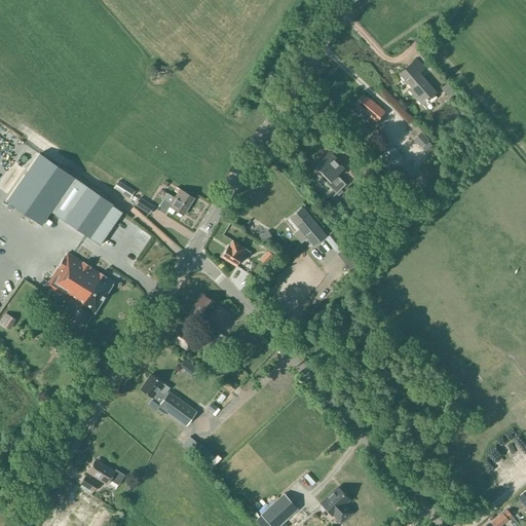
[(424,69),(416,60),(399,74),(411,88),(409,90),(421,105),(436,92),(419,74),(424,69)]
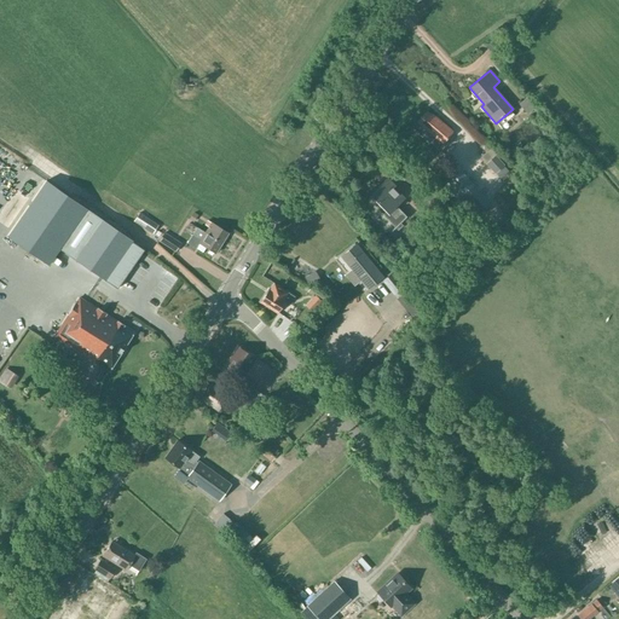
[(527,98),(522,103),(530,111),(536,106),(527,98)]
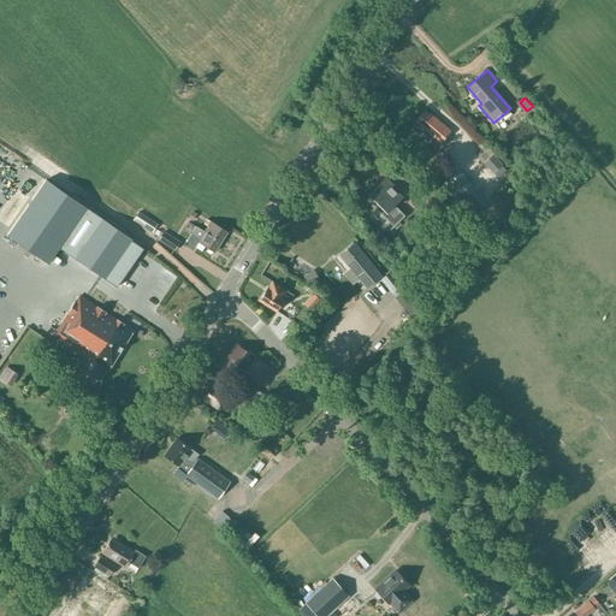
[(428,114),(425,111),(415,122),(431,135),(427,141),(436,148),(451,131),(430,113),(428,114)]
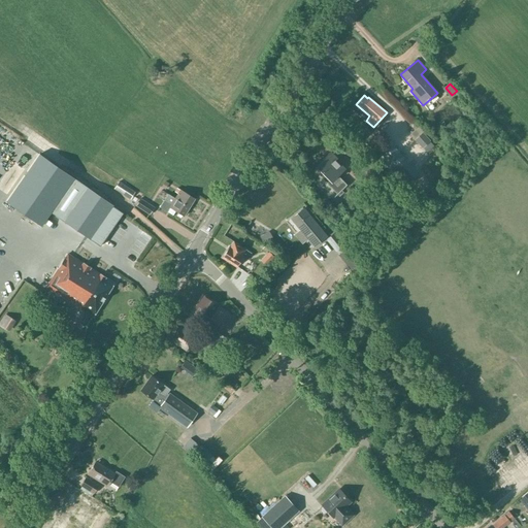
[(409,121),(399,129),(407,139),(419,131),(409,121)]
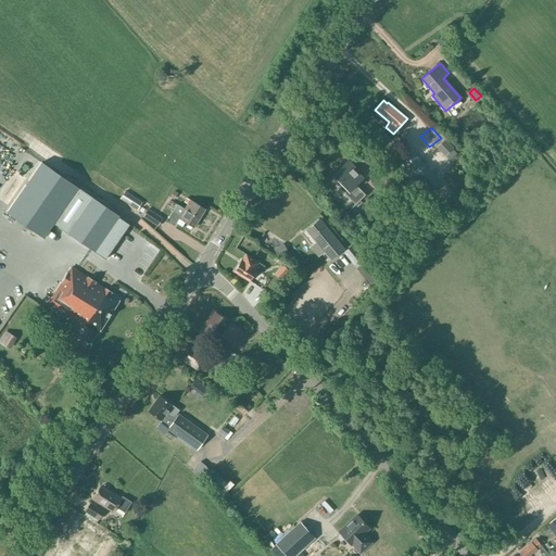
[(395,136),(386,148),(395,155),(405,144),(395,136)]
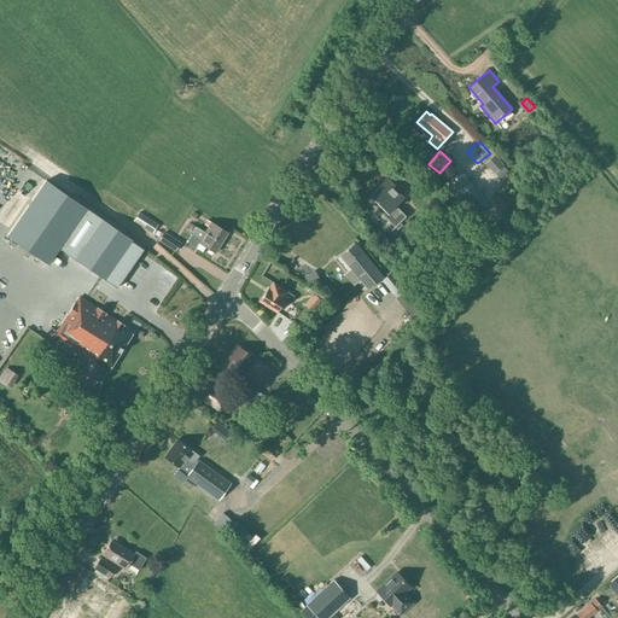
[(459,174),(447,186),(476,217),(488,205),(459,174)]
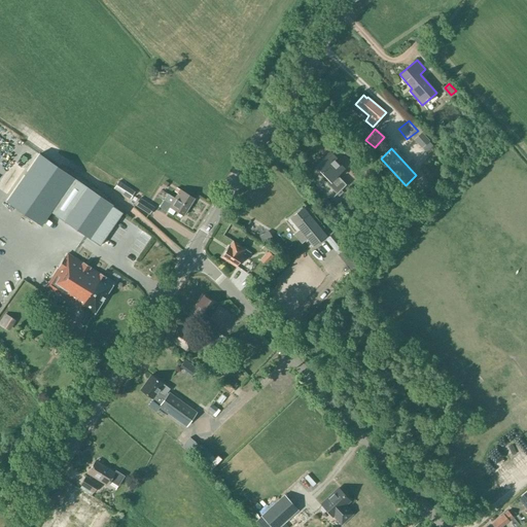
[(317,164),(322,169),(318,173),(338,194),(347,184),(338,175),(343,170),(338,164),(339,163),(328,153),(317,164)]
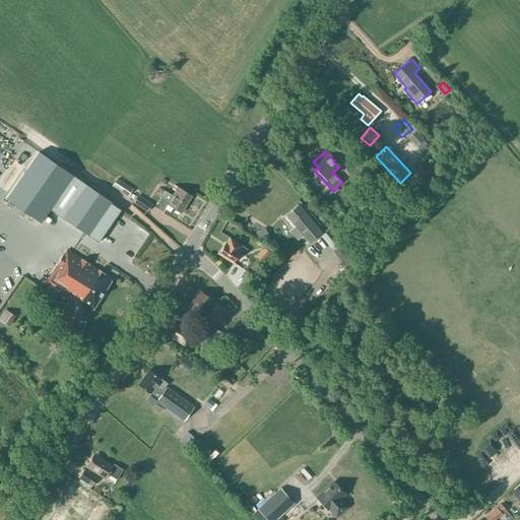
[(51,209),(99,243),(121,210),(39,152),(6,199),(41,223),(51,209)]
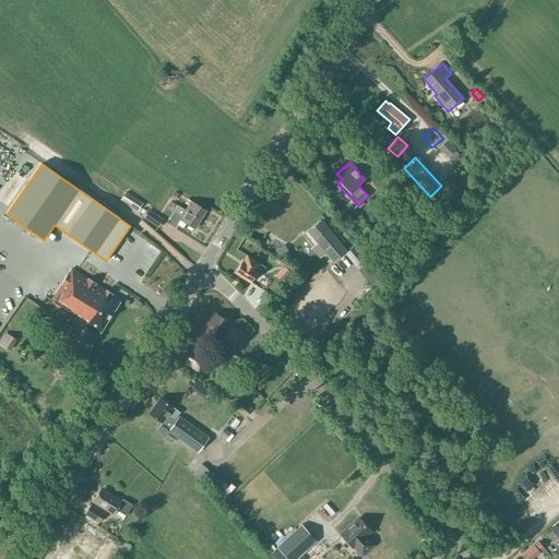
[(138,211),(143,203),(126,192),(121,200),(138,211)]
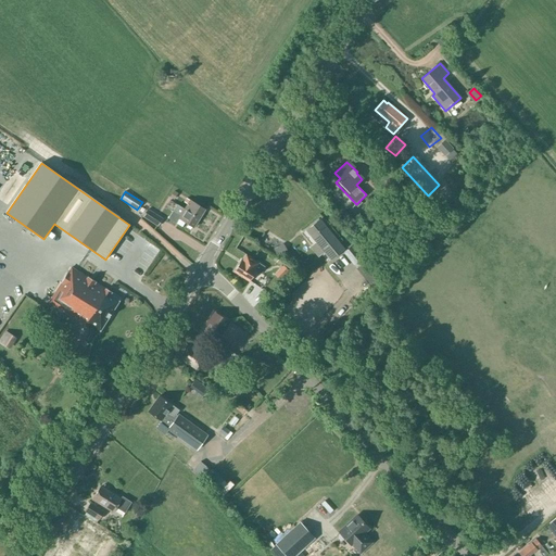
[(190,200),(184,209),(200,218),(205,210),(198,205),(190,200)]
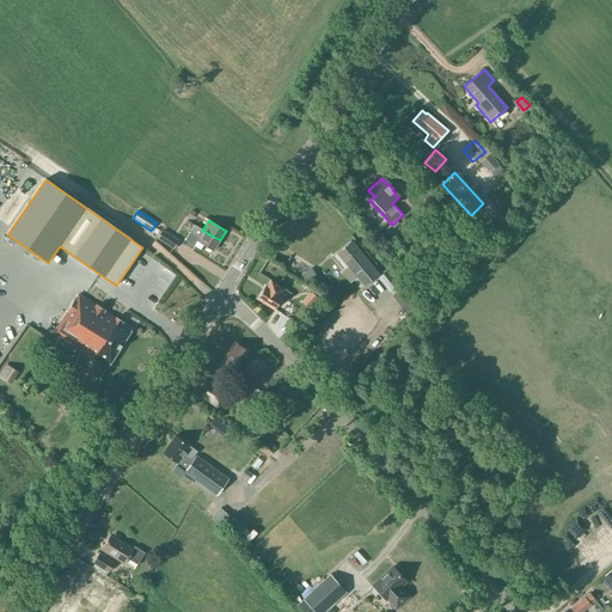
[(220,240),(202,230),(199,228),(195,225),(185,240),(194,246),(197,240),(213,251),(220,240)]
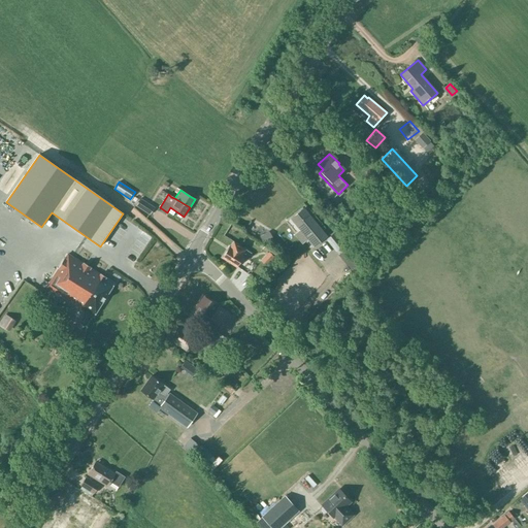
[(140,198),(140,199),(136,205),(150,215),(155,207),(140,198)]
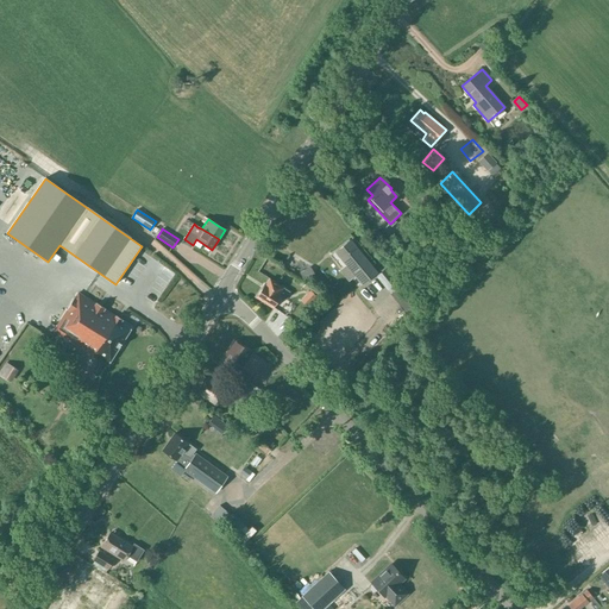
[(350,240),(336,252),(363,284),(377,274),(350,240)]
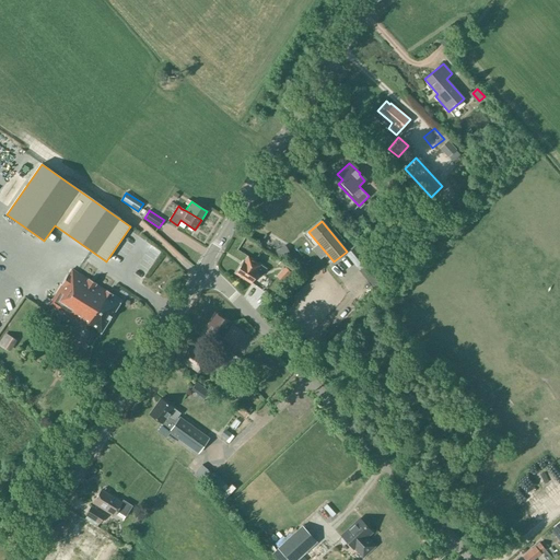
[(277,241),(280,234),(272,231),(270,237),(277,241)]
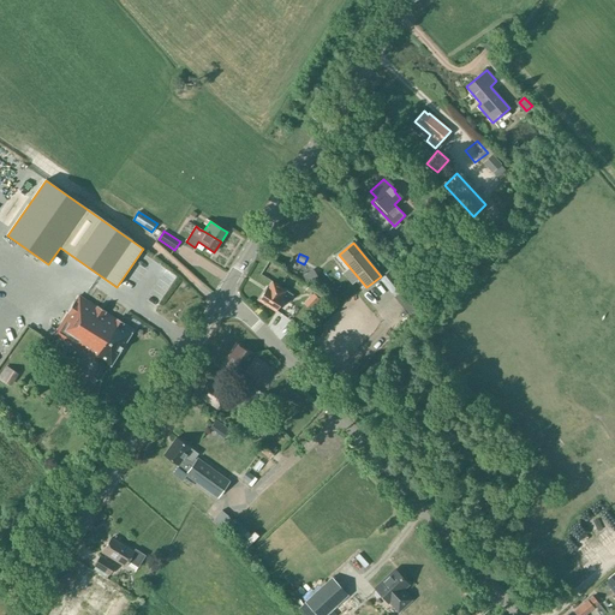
[(312,276),(322,270),(318,264),(309,270),(312,276)]
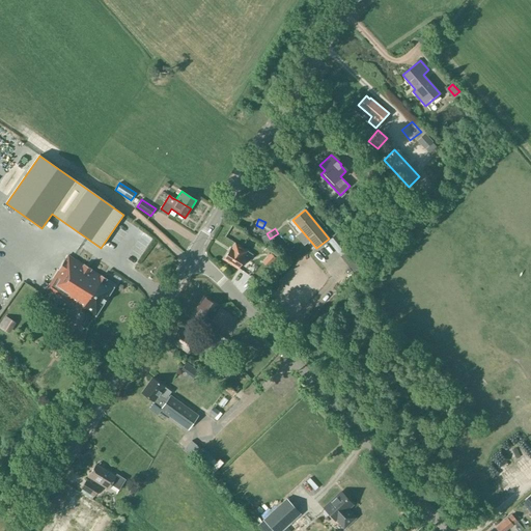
[(340,255),(348,248),(337,233),(328,241),(340,255)]
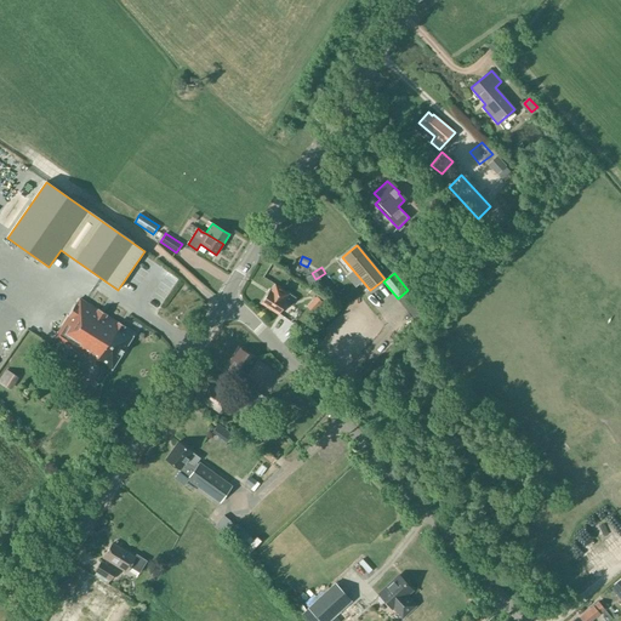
[(313,277),(306,280),(311,289),(318,285),(313,277)]
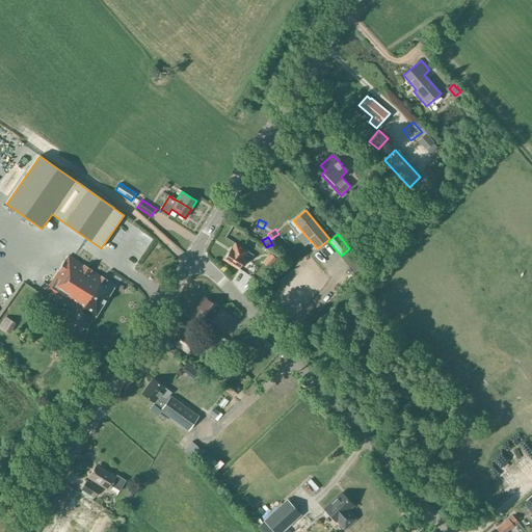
[(26,256),(32,246),(28,243),(22,253),(26,256)]
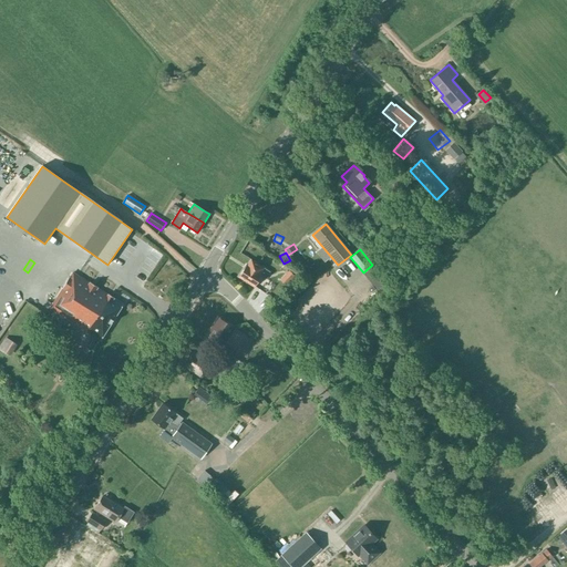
[(266,279),(270,272),(251,259),(247,267),(246,266),(238,277),(255,287),(261,276),(266,279)]
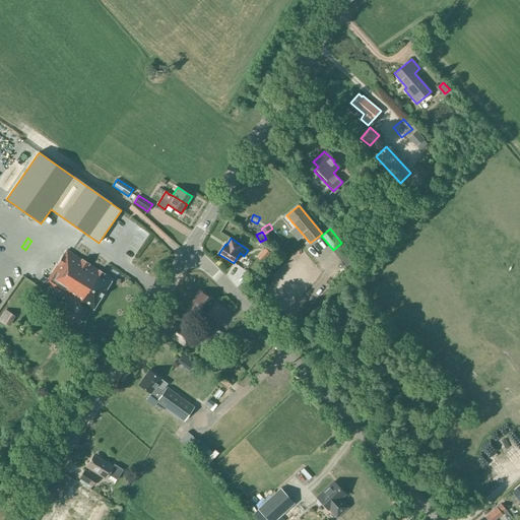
[(261,261),(269,252),(265,248),(257,257),(261,261)]
